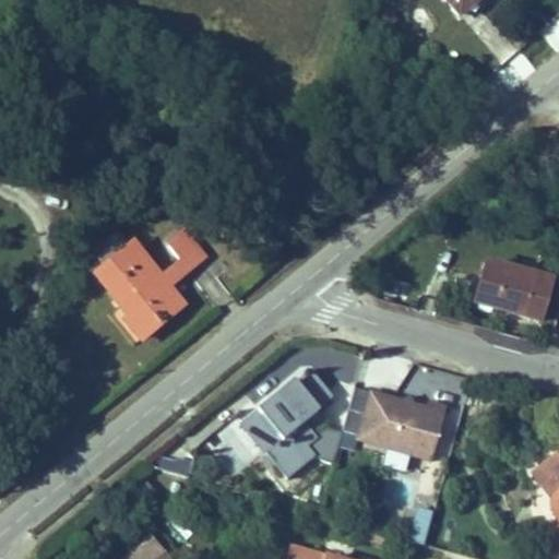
[(451,0),(461,11),(474,0),(451,0)]
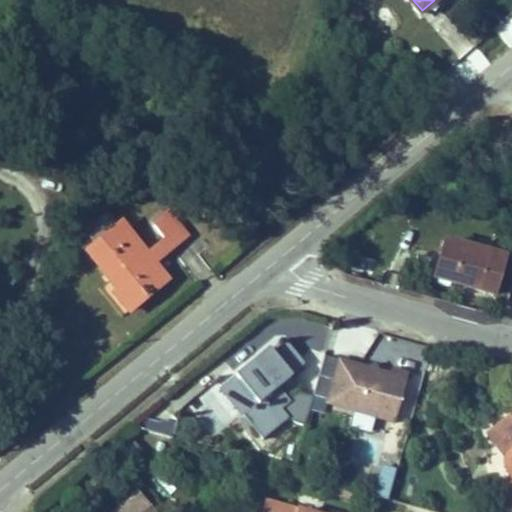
[(156,239),(168,253),(184,239),(164,216),(148,229),(156,239)]
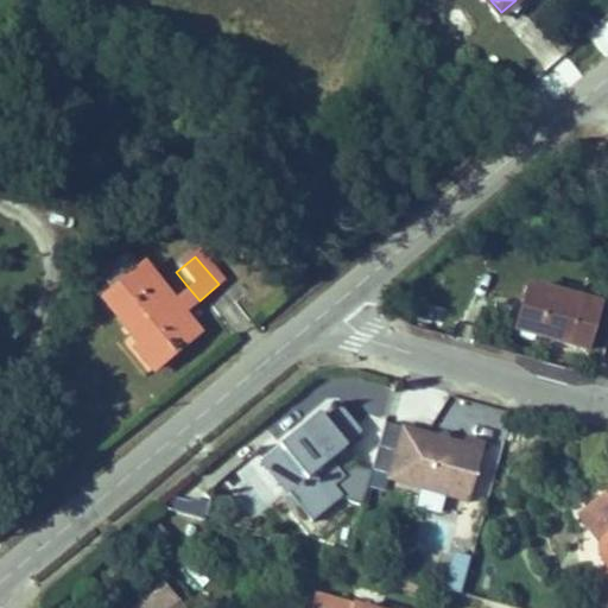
[(147,367),(192,329),(181,315),(166,298),(139,266),(100,299),(137,343),(132,348),(147,367)]
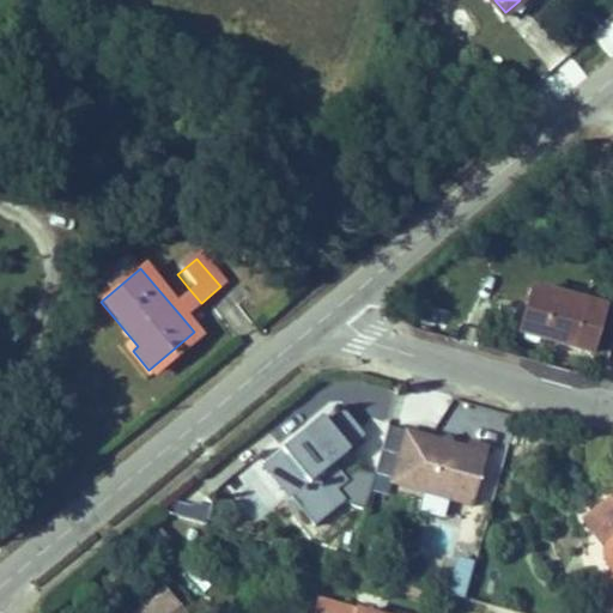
[(168,301),(182,317),(201,303),(187,286),(168,301)]
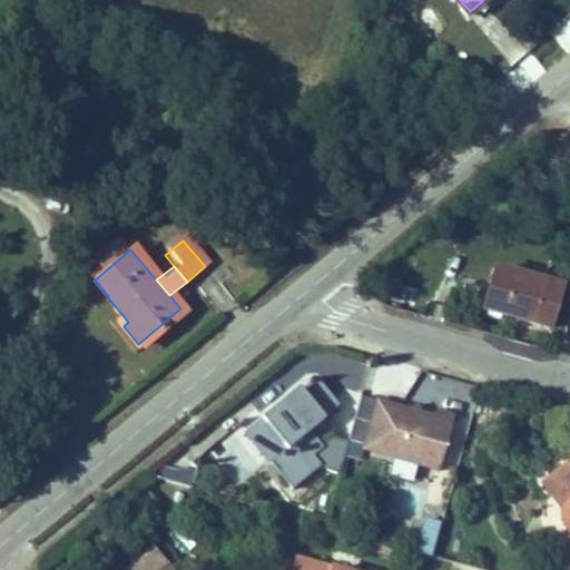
[(494,313),(542,331),(556,288),(499,266),(494,279),(485,276),(478,297),(494,304),(494,313)]
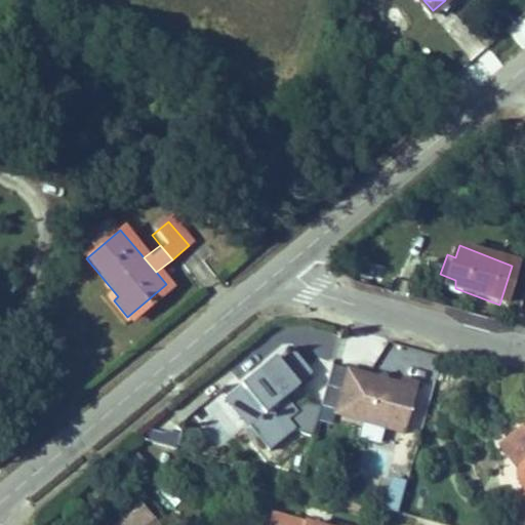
[(313,370),(295,348),(282,358),(280,355),(244,384),(266,410),(249,423),(269,448),(294,428),(287,417),(296,410),(285,396),(303,381),(300,379),(313,370)]
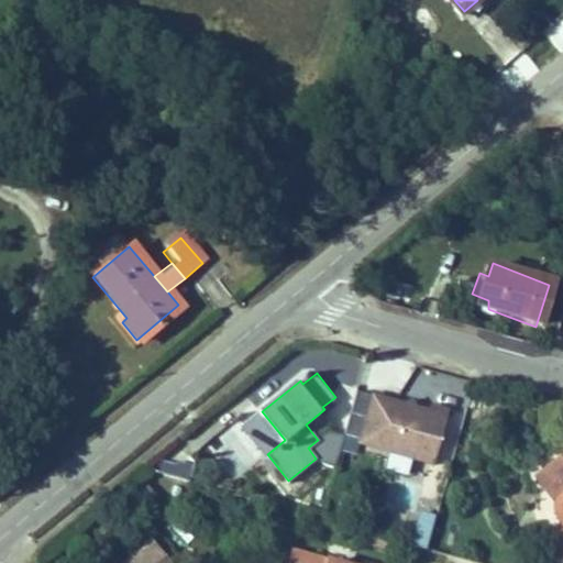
[(438,406),(361,381),(345,427),(439,459),(457,401),(441,396),(438,406)]
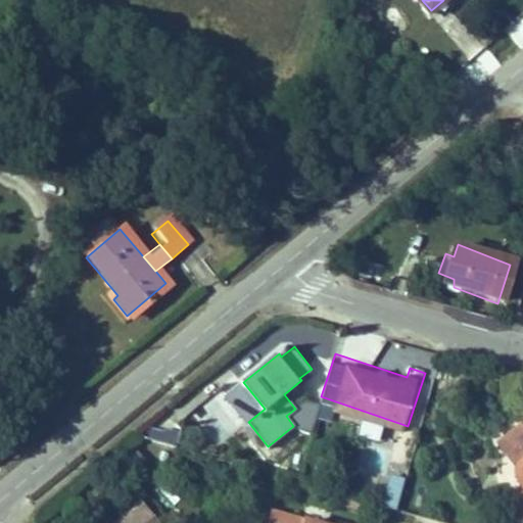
[(303,397),(295,409),(286,416),(293,426),(308,431),(319,401),(303,397)]
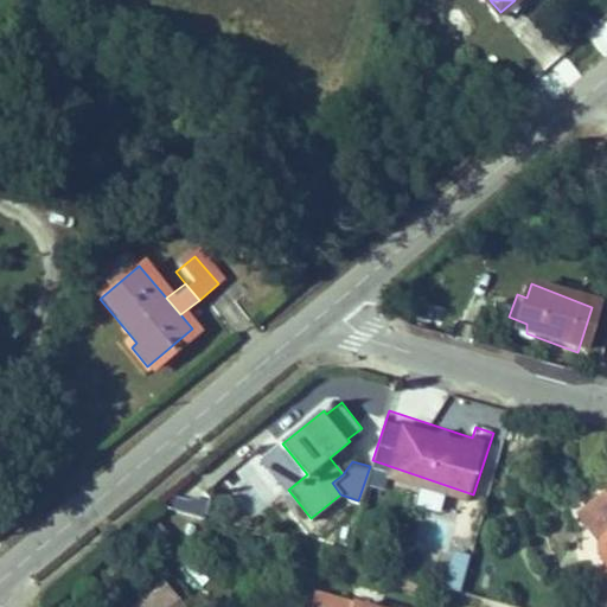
[(249,480),(232,491),(248,515),(264,504),(249,480)]
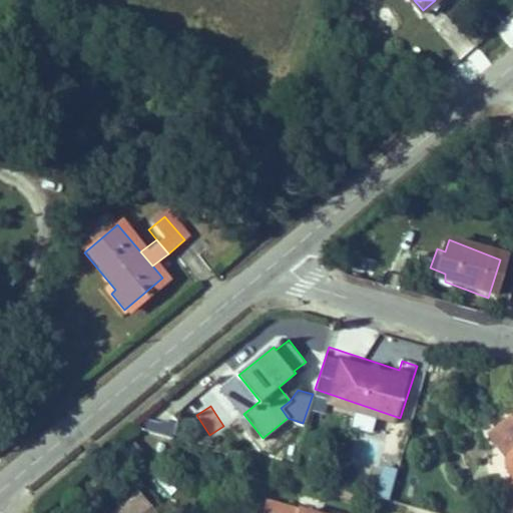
[(512,499),(511,507),(512,507),(512,417),(502,425),(512,440),(512,450),(510,456),(512,462),(512,499)]
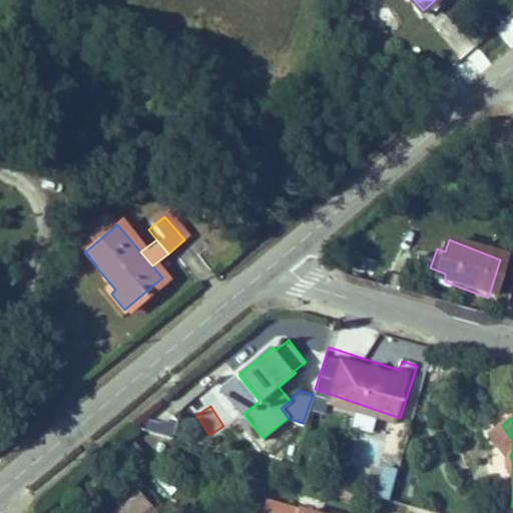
[(144,422),(143,435),(172,436),(173,423),(144,422)]
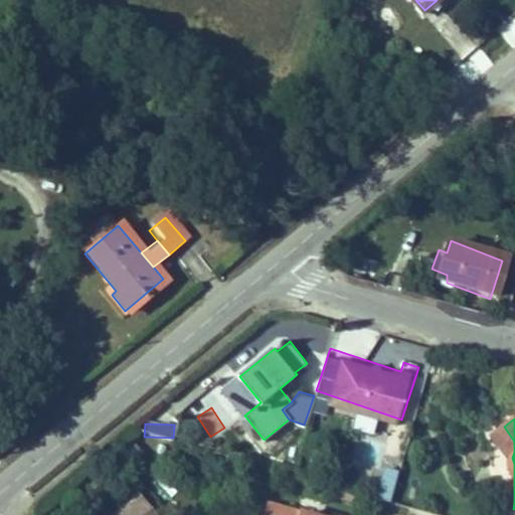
[(390,504),(396,472),(378,469),(372,500),(390,504)]
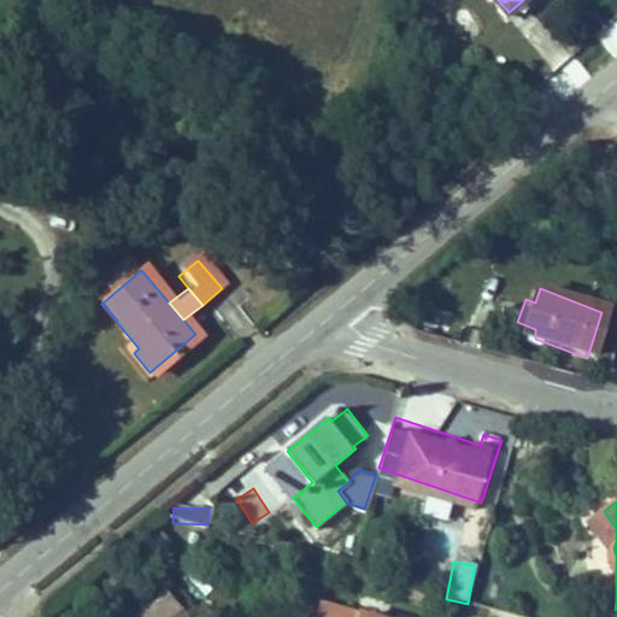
[(187,616),(164,589),(133,616),(187,616)]
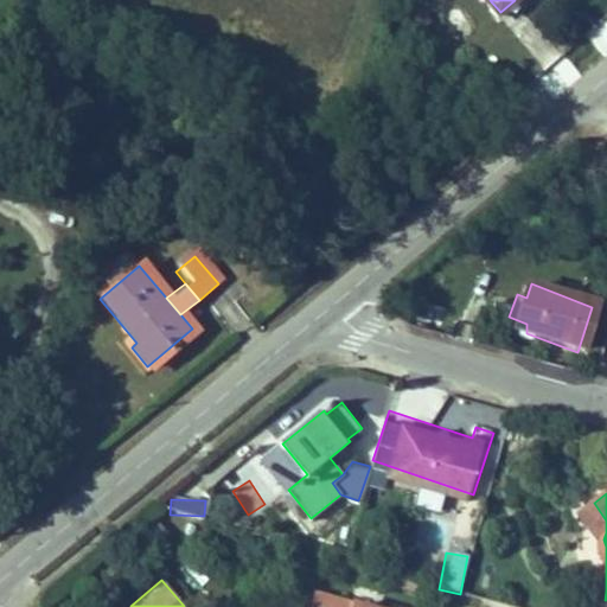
[(388,606),(377,606),(314,587),(307,606),(402,606),(389,604),(388,606)]
